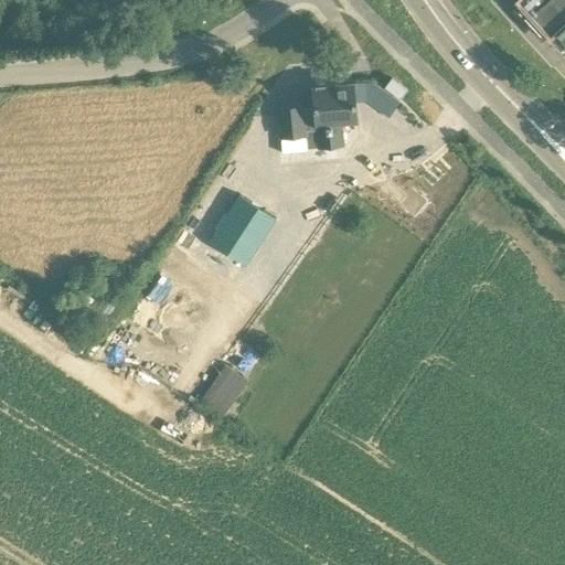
[(564,0),(515,0),(514,1),(550,40),(564,24),(564,0)]
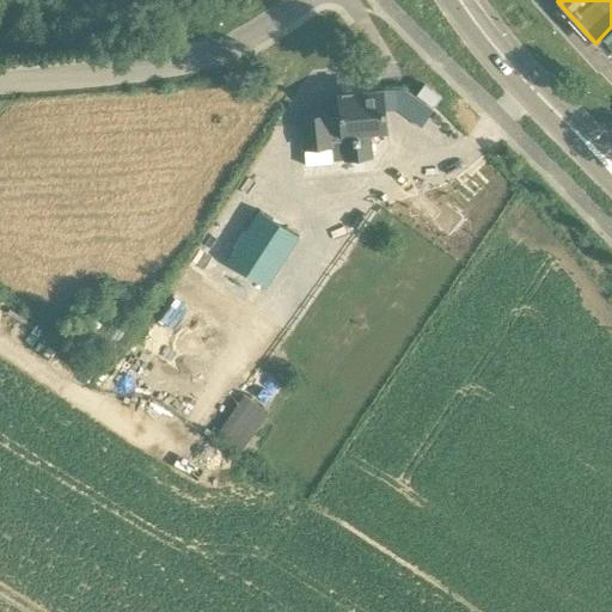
[(320,115),(291,118),(294,155),(325,152),(325,147),(346,145),(347,160),(373,157),(372,139),(392,136),(386,90),(340,93),(343,121),(322,123),(320,115)]
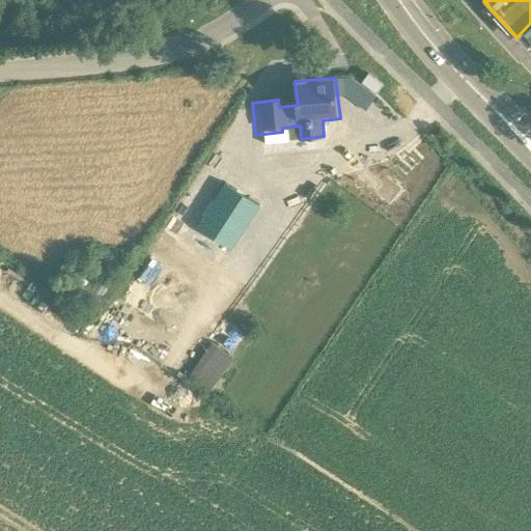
[(366,78),(360,86),(374,98),(380,88),(366,78)]
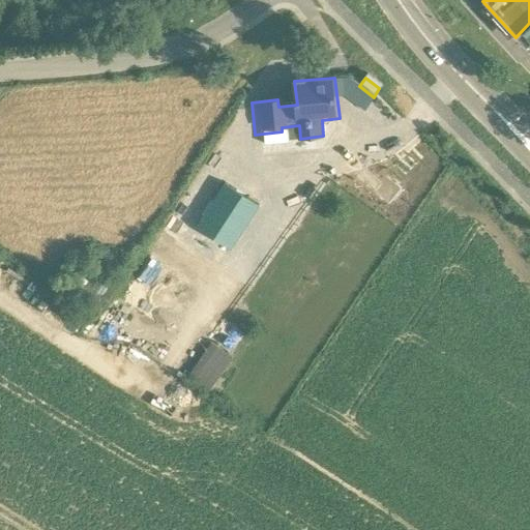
[(259,204),(224,182),(195,227),(230,249),(259,204)]
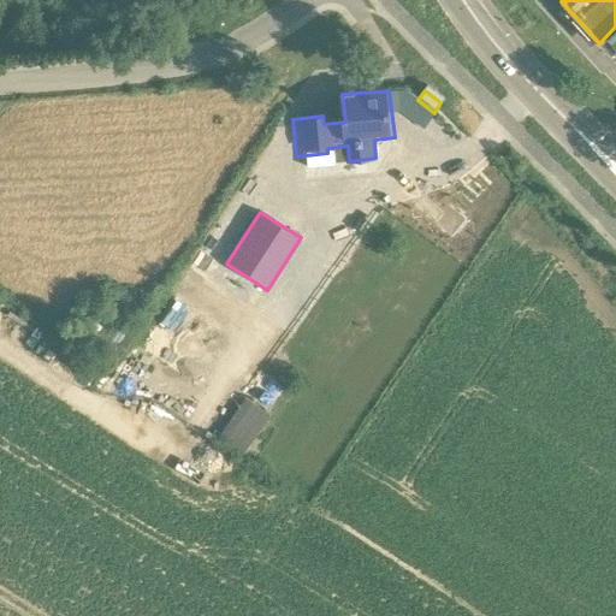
[(179,296),(146,349),(193,378),(226,325),(179,296)]
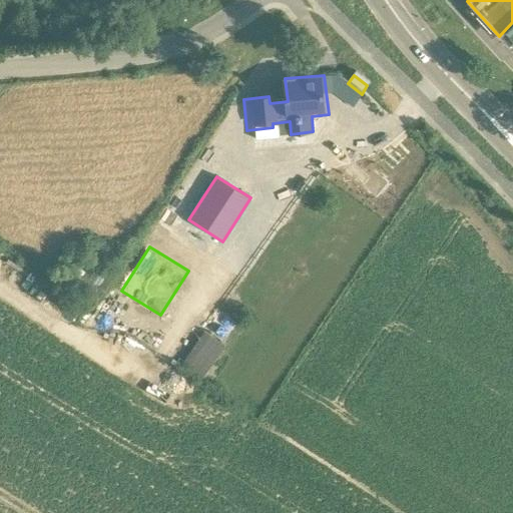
[(199,382),(224,345),(204,331),(178,368),(199,382)]
